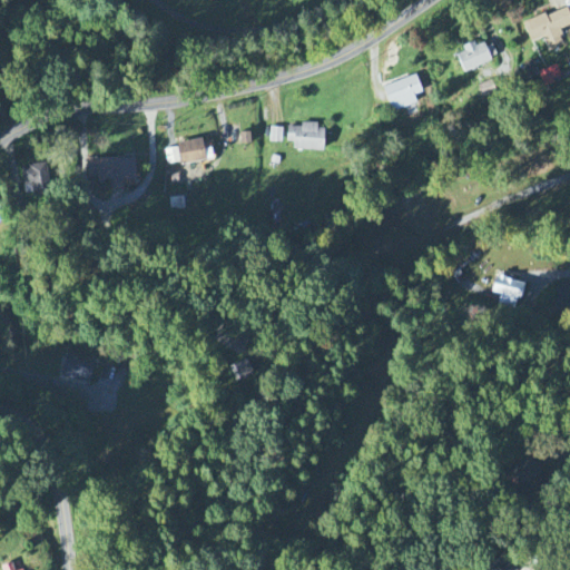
[(548,52),(563,46),(558,31),(569,26),(569,18),(567,8),(522,25),(530,43),(542,39),(548,52)]
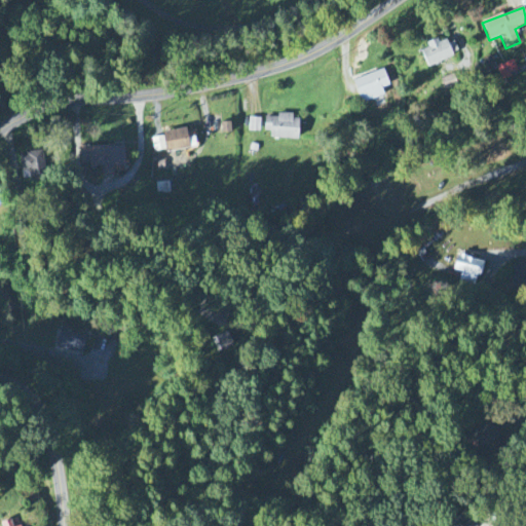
[(427,48),(420,51),(426,67),(458,55),(452,40),(439,45),(437,39),(426,43),(427,48)]
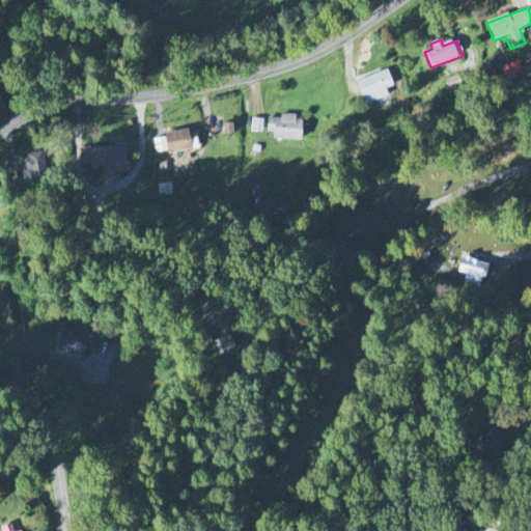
[(523,74),(518,61),(501,68),(506,81),(523,74)]
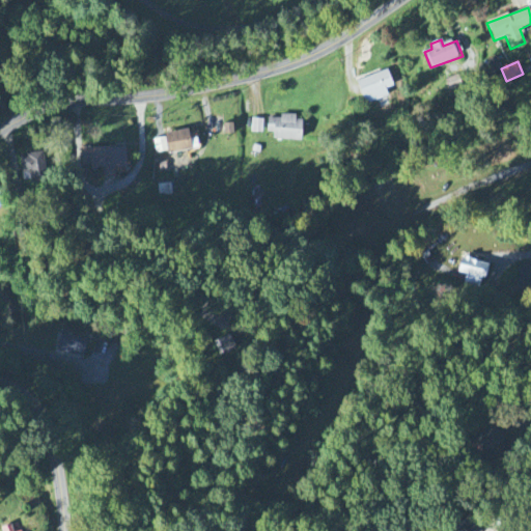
[(387,98),(385,90),(392,87),(386,71),(356,82),(364,106),(387,98)]
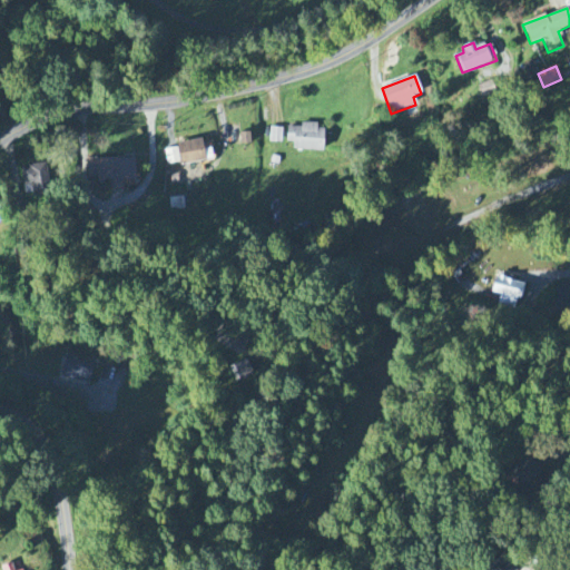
[(288,128),(287,150),(322,151),(324,127),(301,126),(300,128),(288,128)]
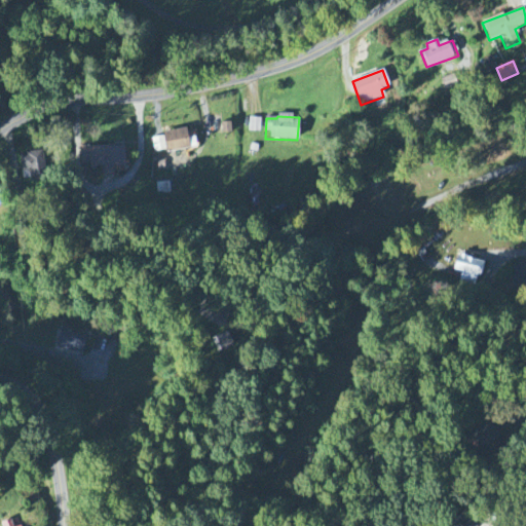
[(249,133),(260,134),(261,119),(249,119),(249,133)]
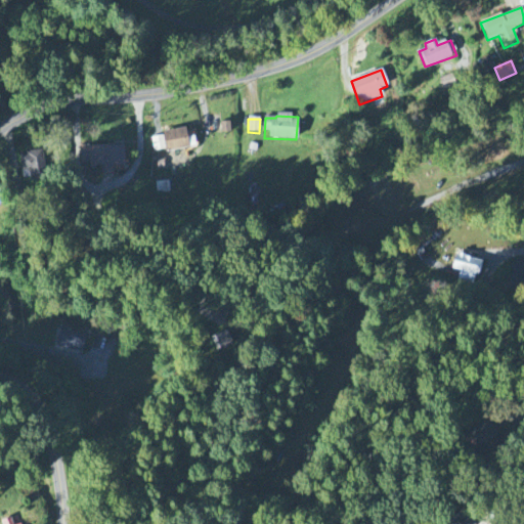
[(166,153),(188,148),(184,129),(162,133),(166,153)]
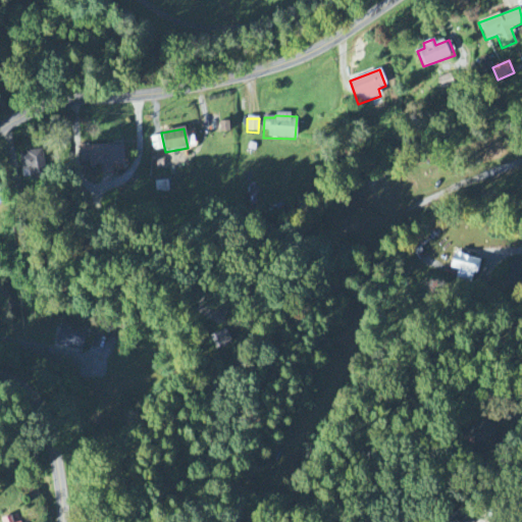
[(122,146),(81,147),(81,169),(102,168),(102,174),(115,173),(114,165),(122,165),(122,146)]
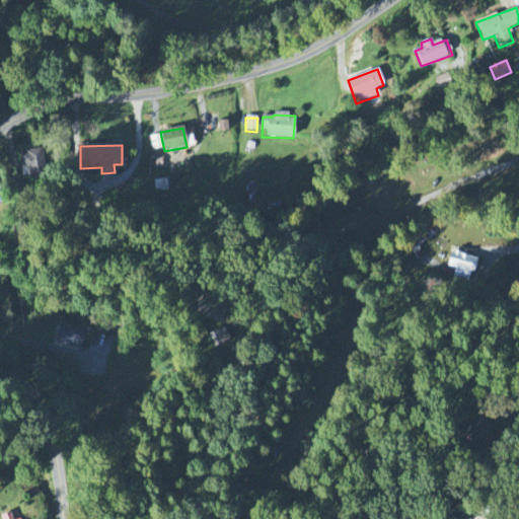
[(19,153),(23,179),(46,176),(42,150),(19,153)]
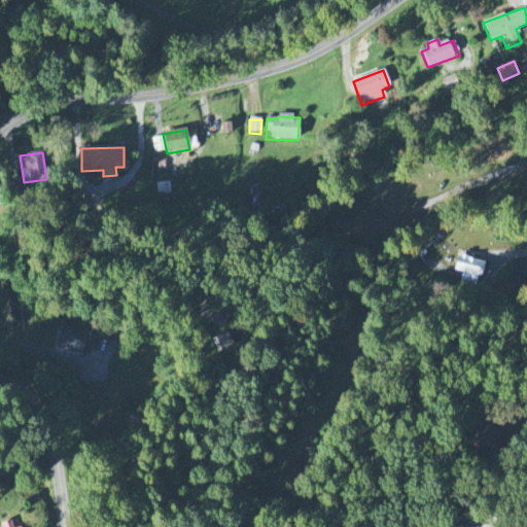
[(156,196),(171,196),(170,183),(156,184),(156,196)]
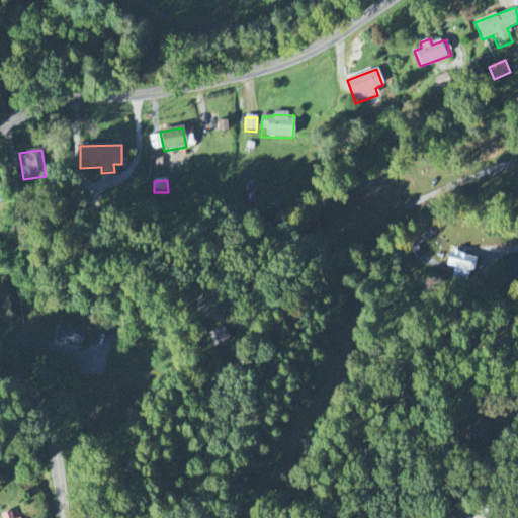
[(445,267),(454,269),(452,278),(469,282),(476,258),(449,252),(445,267)]
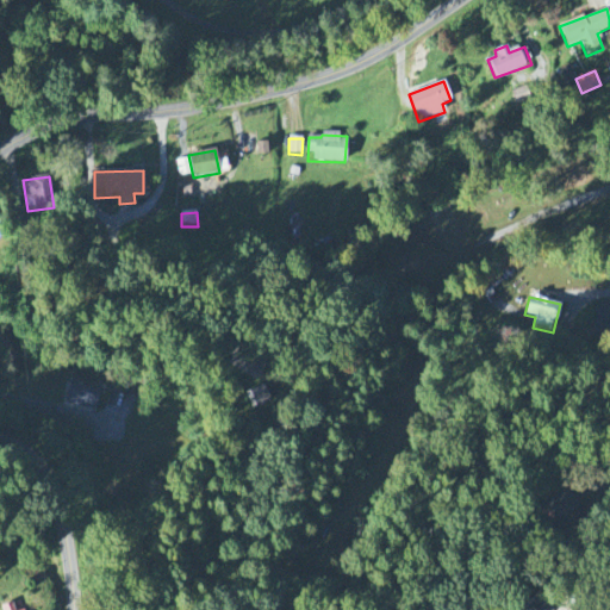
[(101,383),(70,377),(64,405),(95,411),(101,383)]
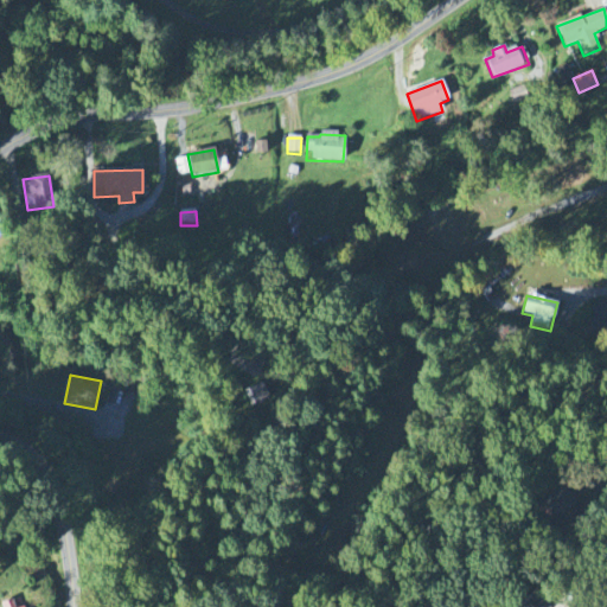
[(253,404),(269,398),(264,384),(248,390),(253,404)]
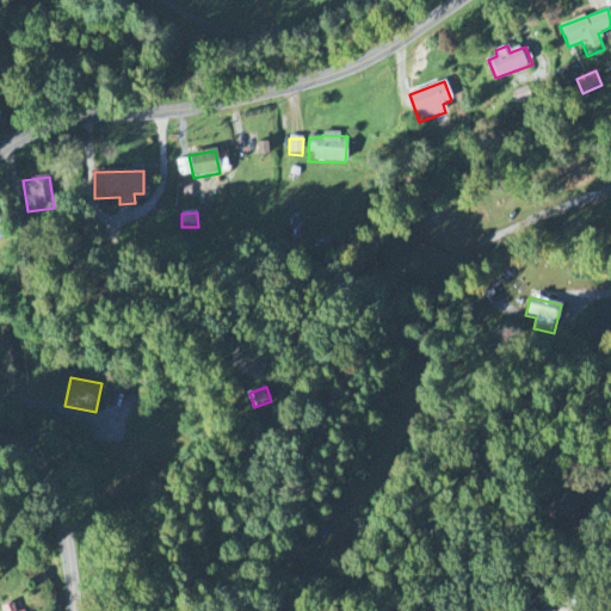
[(549,610),(550,610),(529,598),(519,610),(549,610)]
